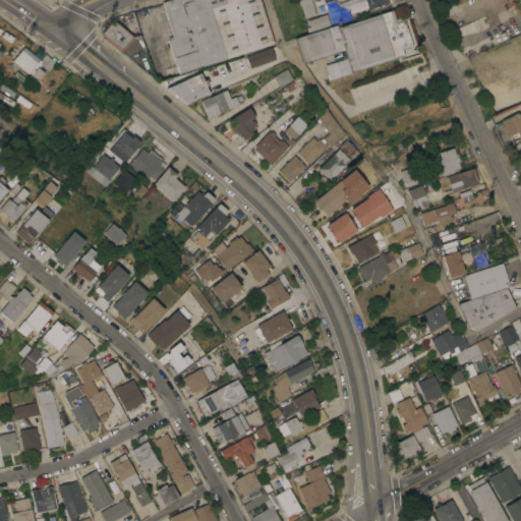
[(259,0),(274,43),(179,73),(168,40),(174,38),(162,2),(167,0),(259,0)]
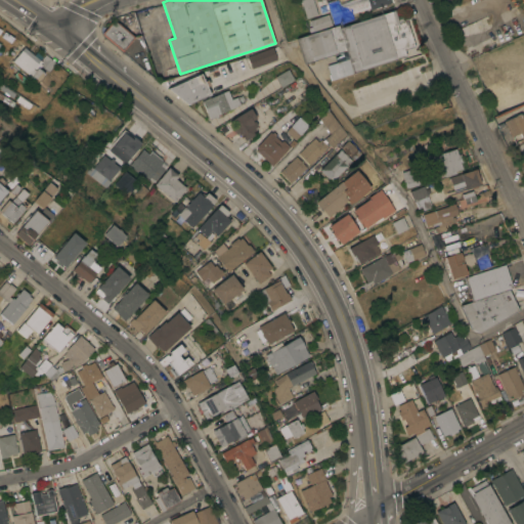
[(312,0),(317,14),(306,18),(300,0),(312,0)]
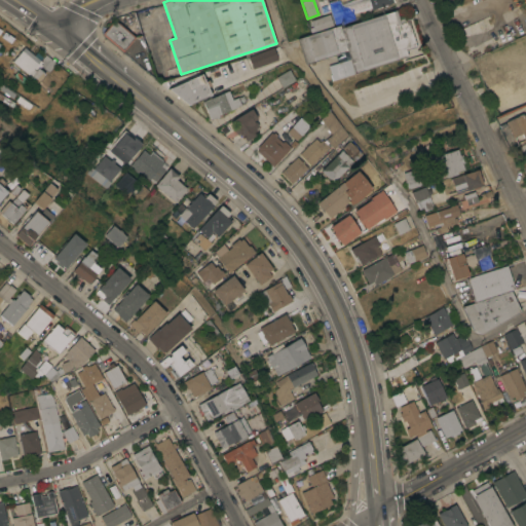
[(331,0),(392,0),(393,2),(372,9),(371,7),(354,12),(357,19),(335,26),(327,1),(328,1),(331,0)]
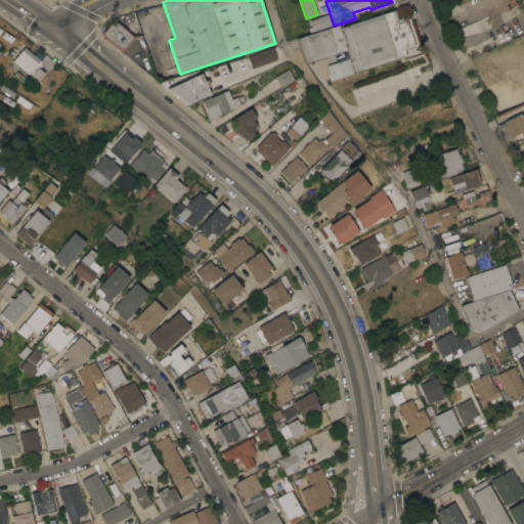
[(394,10),(397,18),(407,15),(408,20),(406,20),(415,46),(404,49),(406,55),(353,73),(335,79),(335,78),(330,80),(325,66),(349,58),(346,50),(305,63),(287,42),(338,25),(339,28),(394,10)]
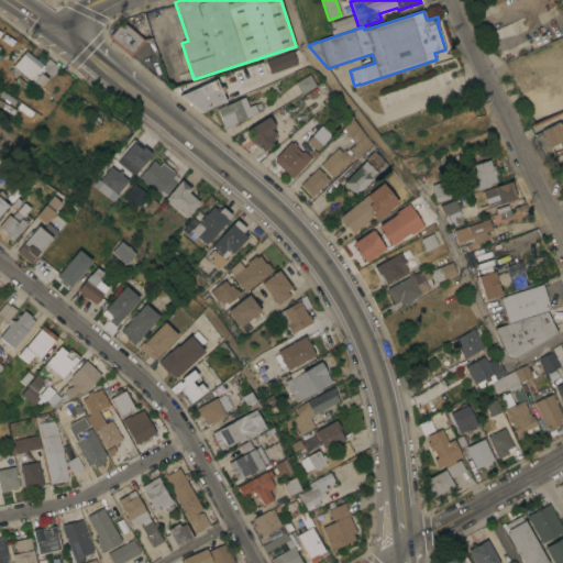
[(132,55),(109,36),(121,20),(122,21),(143,14),(151,37),(144,40),(132,55)]
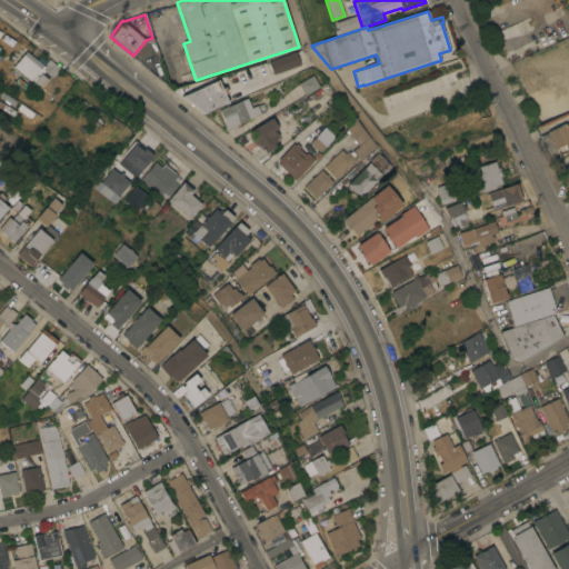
[(339,33),(336,21),(356,15),(360,28),(339,33)]
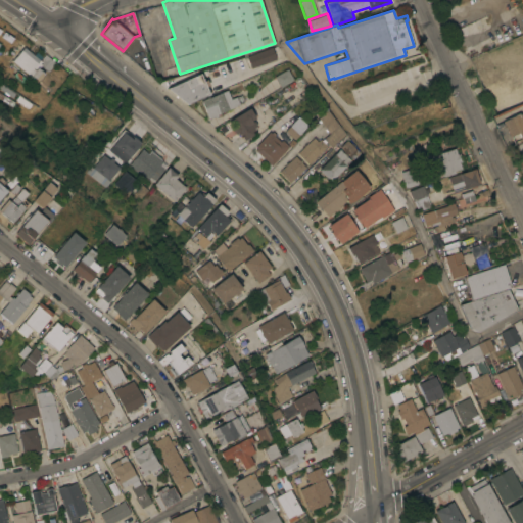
[(478,19),(481,25),(459,35),(458,34),(457,34),(456,32),(457,32),(456,30),(478,19)]
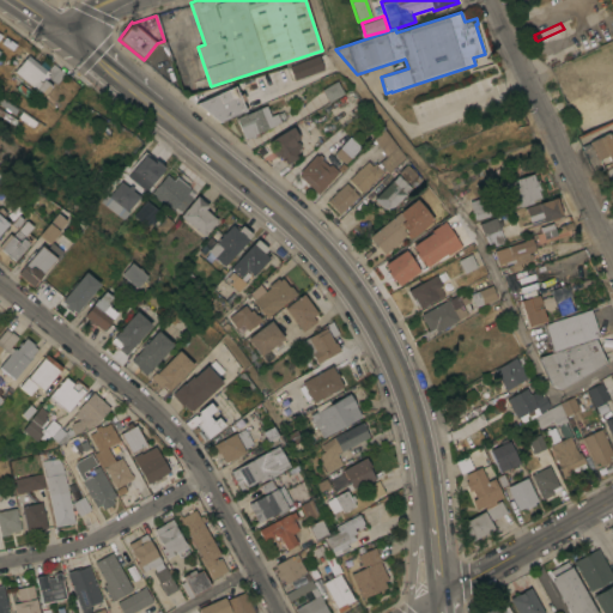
[(295,80),(289,66),(323,53),(328,67),(295,80)]
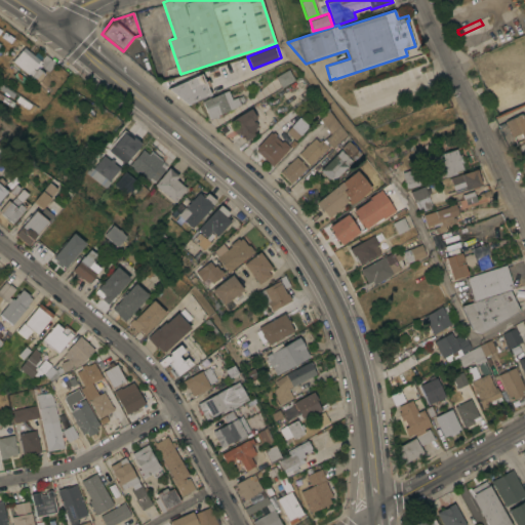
[(42,62),(40,64),(42,65),(48,57),(55,64),(47,75),(45,73),(38,81),(34,77),(33,79),(30,77),(32,75),(13,59),(24,47),(42,62)]
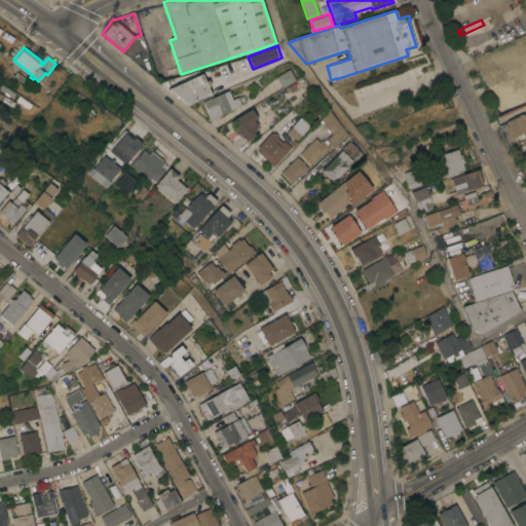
[(508,111),(498,115),(478,72),(487,68),(508,111)]
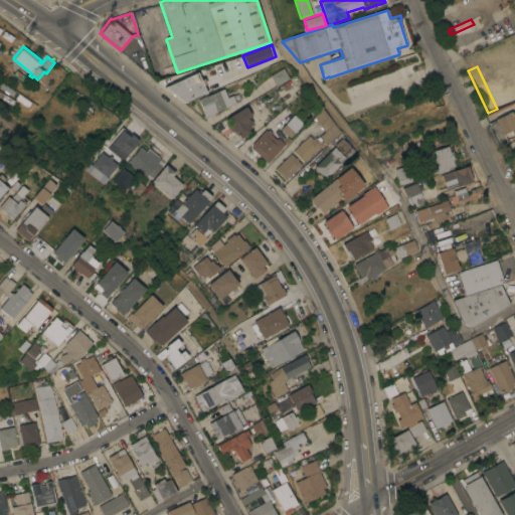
[(289,77),(277,86),(271,75),(283,67),(289,77)]
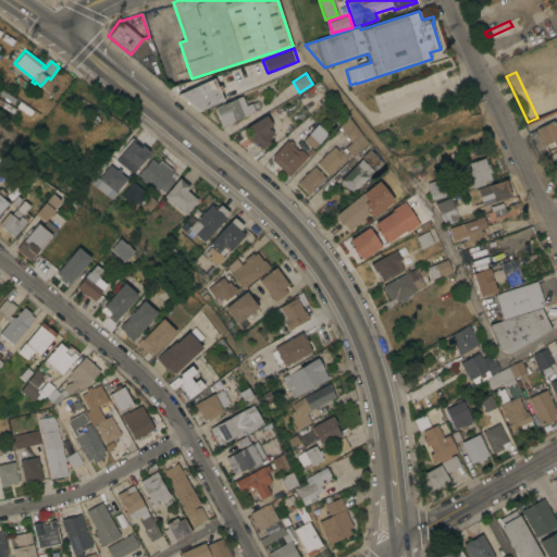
[(212,78),(217,86),(219,85),(222,91),(219,93),(223,100),(198,111),(177,94),(212,78)]
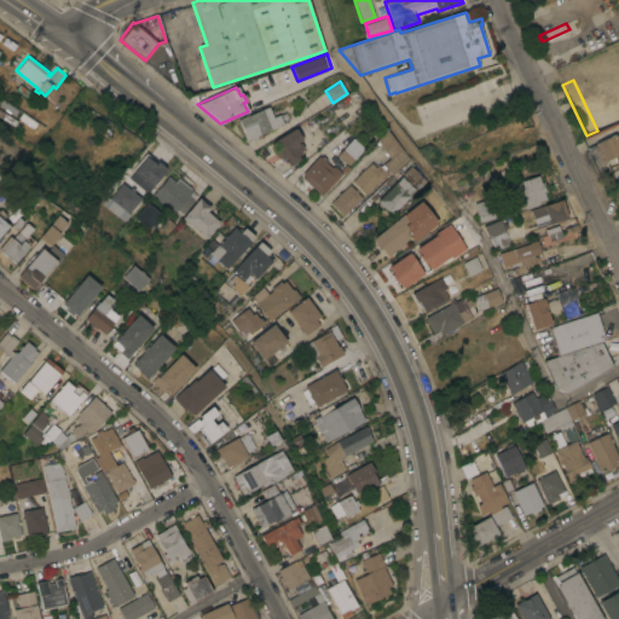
[(247,115),(248,115),(268,106),(273,117),(279,115),(285,113),(289,119),(282,121),(283,123),(256,136),(258,137),(253,139),(253,138),(248,140),(238,119),(247,115)]
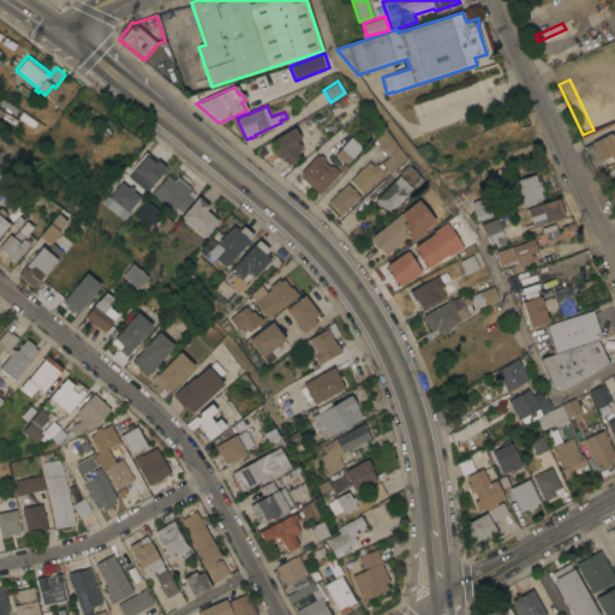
[(316,144),(299,155),(298,153),(296,154),(298,157),(287,165),(281,157),(280,159),(279,156),(278,157),(274,151),(275,150),(274,149),(276,148),(272,141),(284,132),(282,131),(296,123),(297,125),(303,121),(316,144)]
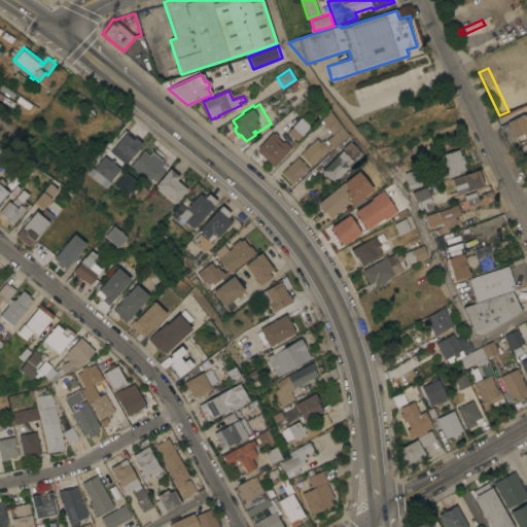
[(307,147),(306,146),(308,144),(309,145),(316,138),(319,142),(322,139),(324,141),(331,134),(320,119),(329,110),(348,135),(331,150),(329,148),(319,156),(320,157),(318,160),(317,159),(310,166),(300,154),(307,147)]
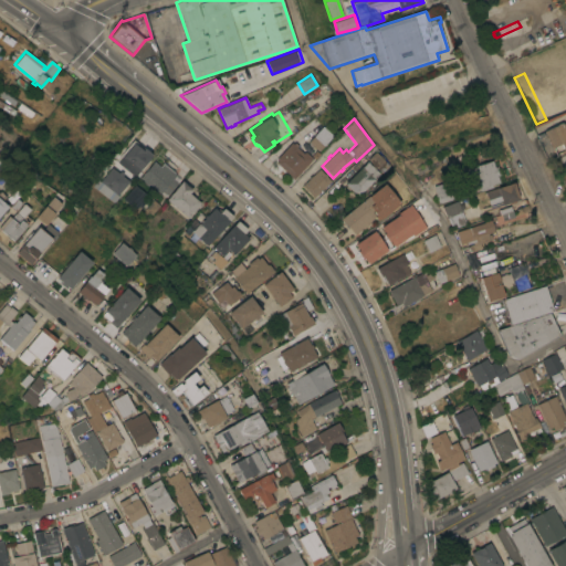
[(544,130),(562,122),(562,123),(565,122),(565,146),(563,148),(561,143),(552,147),(544,130)]
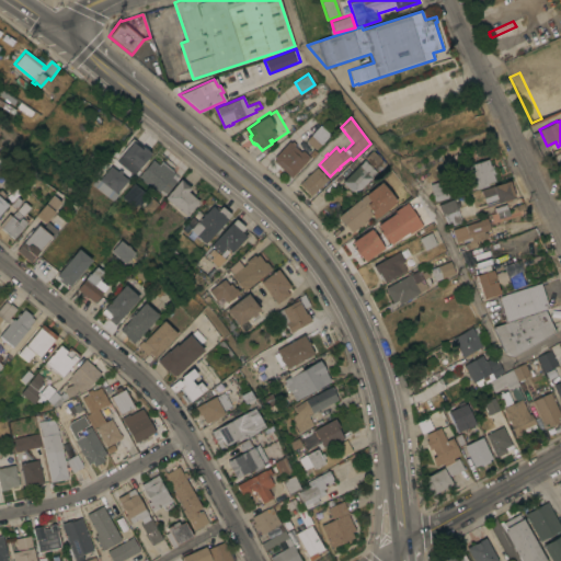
[(316,150),(306,140),(320,125),(330,134),(316,150)]
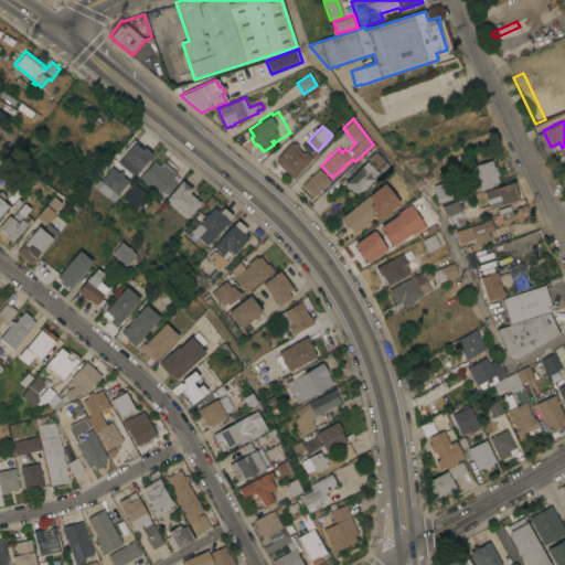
[(135,177),(115,160),(120,155),(123,157),(134,142),(142,150),(144,147),(151,153),(150,156),(151,156),(135,177)]
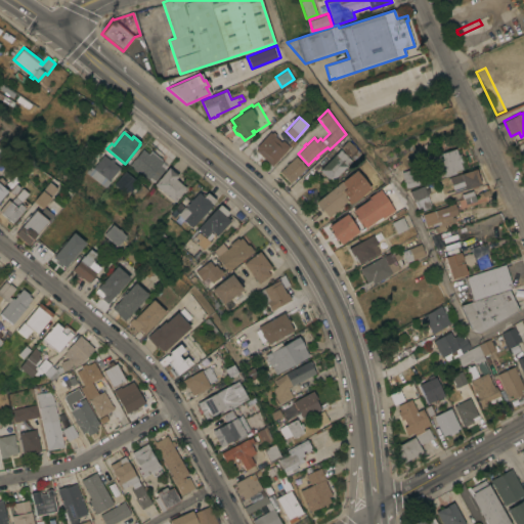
[(272,166),(255,149),(257,148),(256,147),(269,132),(271,133),(272,132),(275,134),(274,136),(280,141),(282,140),(290,146),(272,166)]
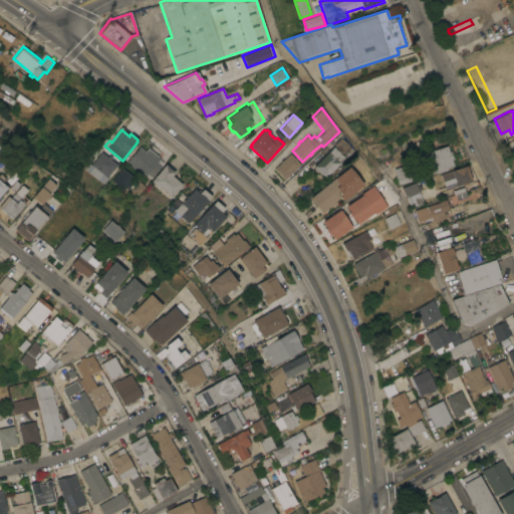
[(448,153),(449,152),(451,158),(450,159),(452,166),(445,168),(445,170),(434,174),(431,163),(426,165),(422,153),(446,146),(448,153)]
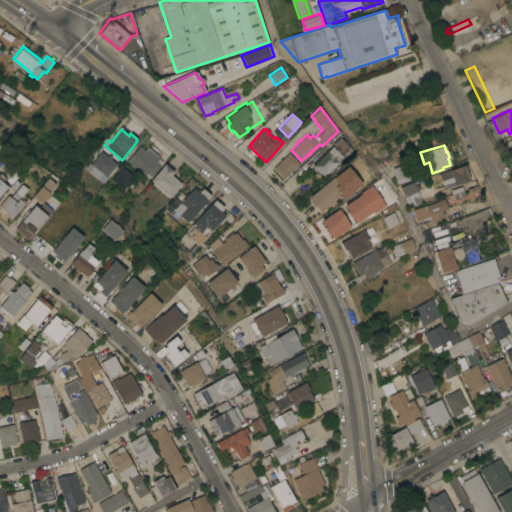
[(151,180),(152,179),(146,174),(146,175),(135,166),(134,168),(126,161),(139,146),(145,150),(148,147),(158,156),(157,157),(174,171),(171,175),(182,183),(180,185),(181,186),(180,188),(179,187),(171,197),(151,180)]
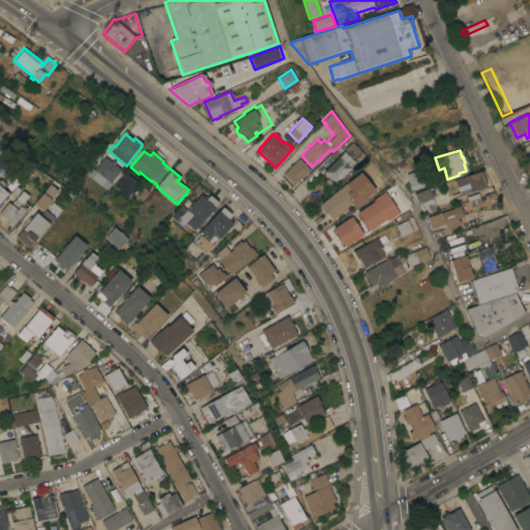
[(343,151),(355,163),(334,183),(323,172),(343,151)]
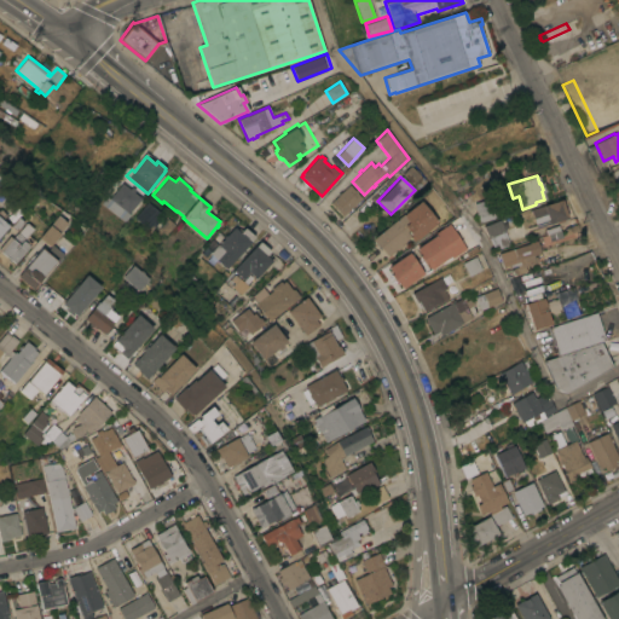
[(129,189),(132,186),(136,189),(133,191),(142,198),(129,213),(131,214),(126,221),(102,203),(108,196),(110,198),(122,183),(129,189)]
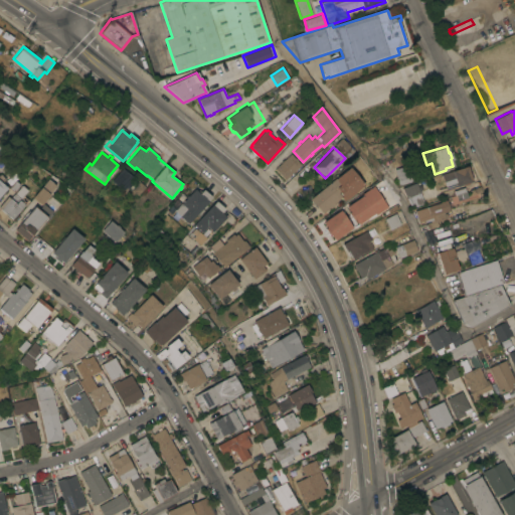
[(294,171),(295,172),(293,174),(292,173),(285,180),(275,169),(282,162),(281,161),(283,159),(284,160),(291,153),(301,164),(294,171)]
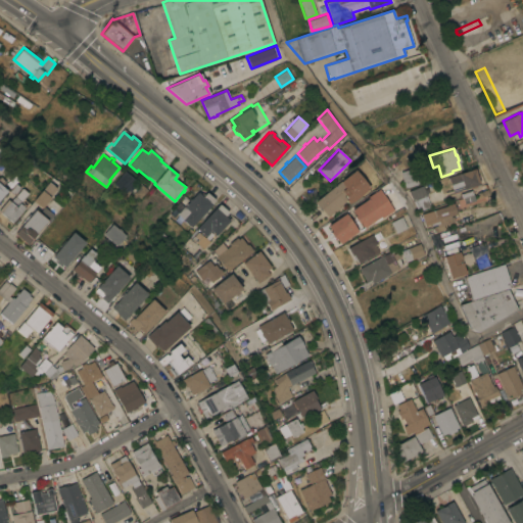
[(411,168),(415,180),(416,183),(416,184),(405,188),(405,186),(402,187),(398,172),(411,168)]
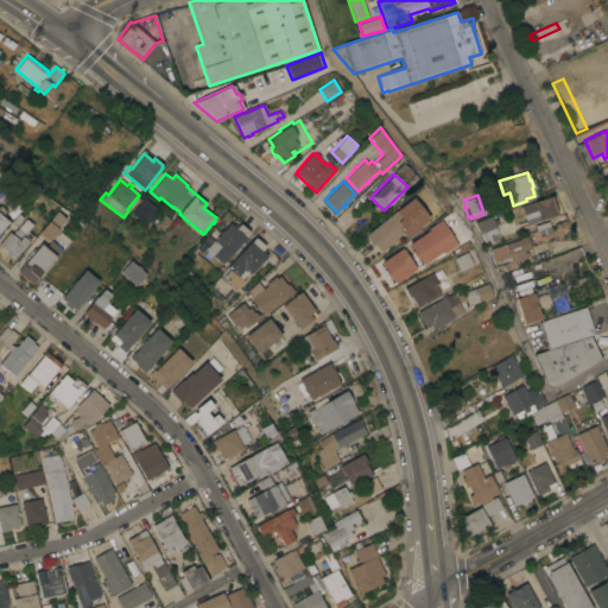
[(556,214),(525,223),(519,206),(550,196),(556,214)]
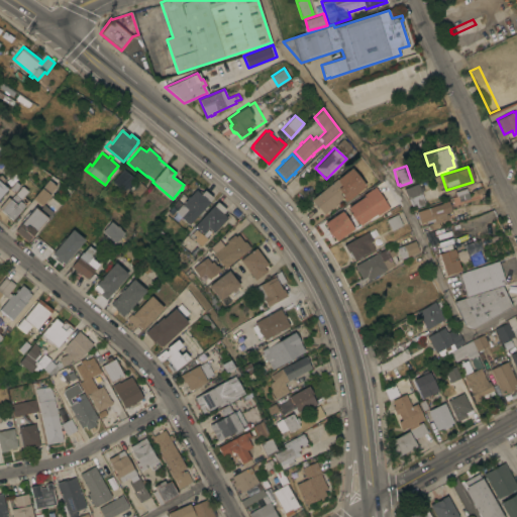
[(349,168),(365,185),(346,200),(345,200),(344,201),(341,198),(335,203),(336,205),(331,209),(330,208),(323,213),(318,206),(317,207),(310,199),(349,168)]
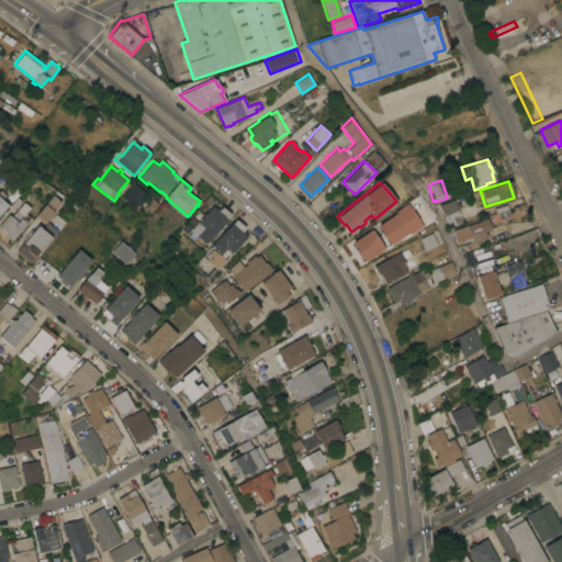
[(133,183),(146,193),(141,201),(143,202),(139,206),(137,204),(135,208),(122,198),(133,183)]
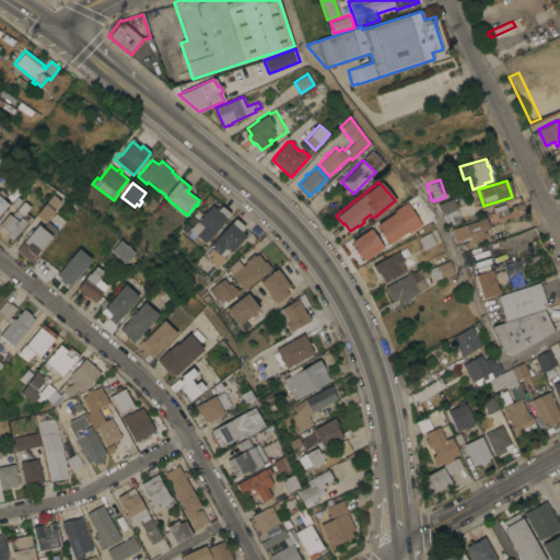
[(51,195),(60,201),(51,212),(53,212),(45,222),(35,214),(51,195)]
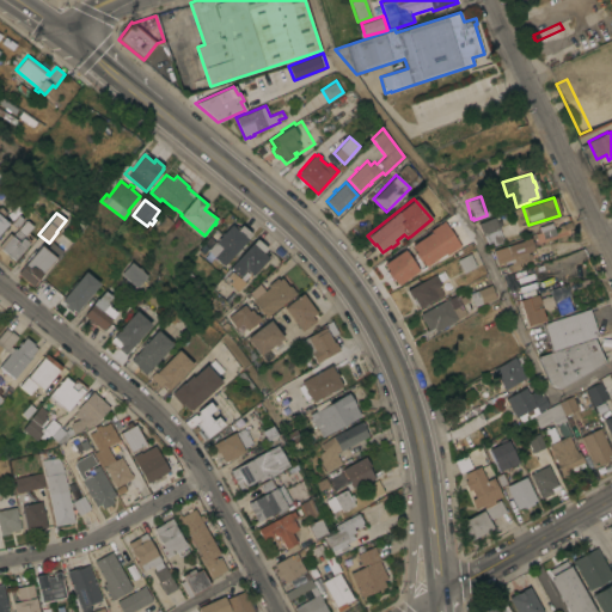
[(493,216),(501,239),(484,245),(476,224),(493,216)]
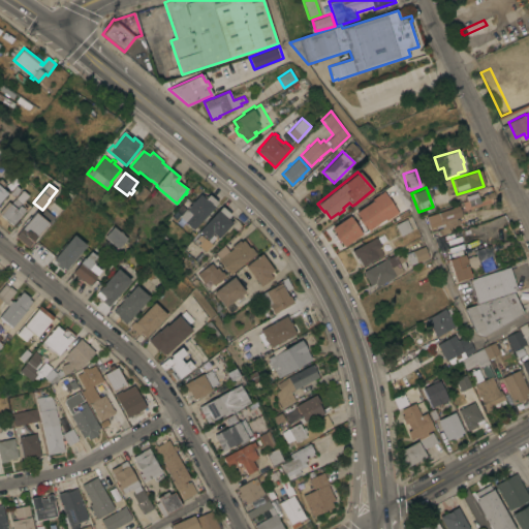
[(12,224),(0,214),(0,210),(7,201),(9,204),(22,190),(28,195),(19,206),(24,210),(12,224)]
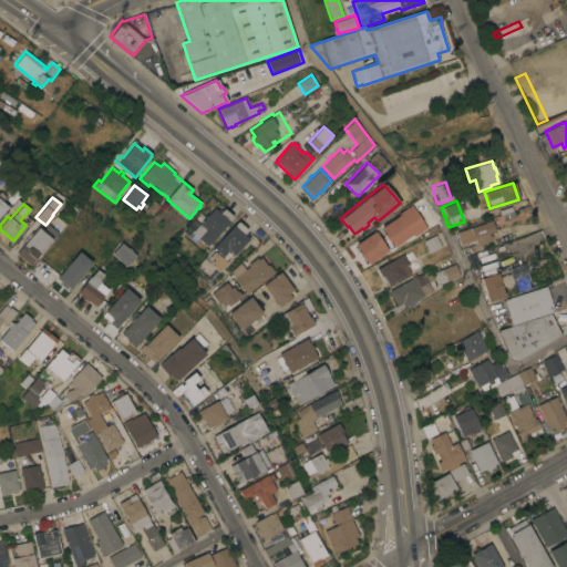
[(390,247),(422,229),(411,207),(378,224),(390,247)]
